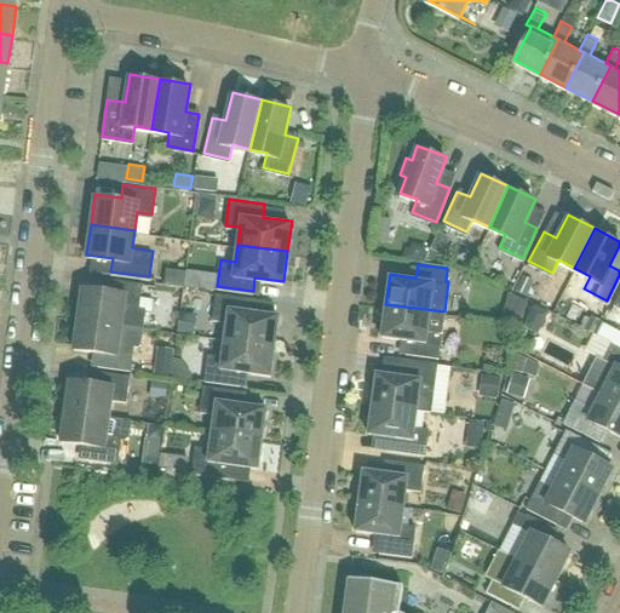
[(82,286),(78,316),(137,325),(137,324),(143,281),(110,276),(108,290),(82,286)]
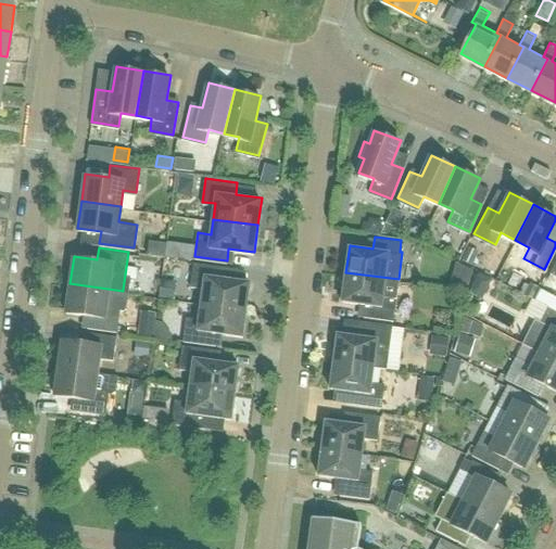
[(201,302),(247,307),(250,280),(225,277),(226,265),(193,260),(190,284),(203,285),(201,302)]
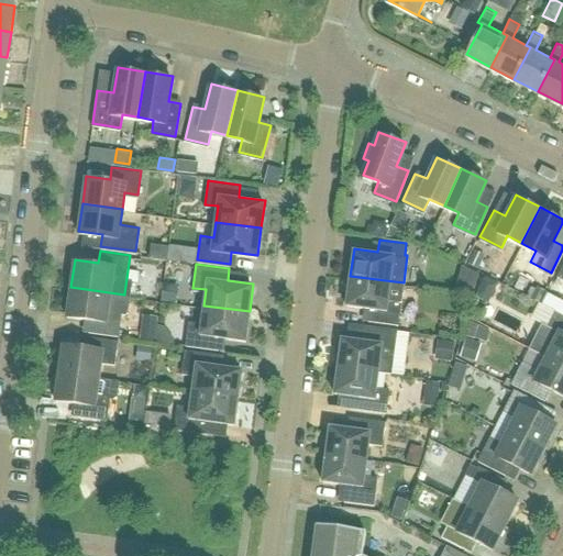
[(138,286),(157,285),(157,268),(136,269),(138,286)]
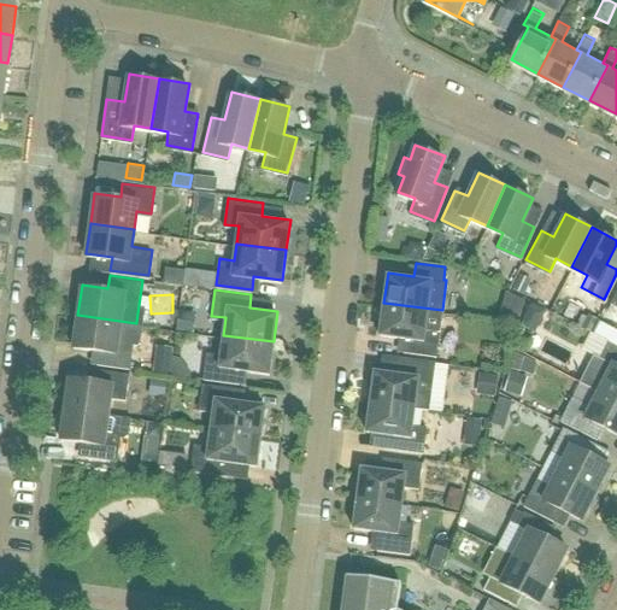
[(436,353),(442,310),(383,303),(380,333),(406,335),(404,350),(436,353)]
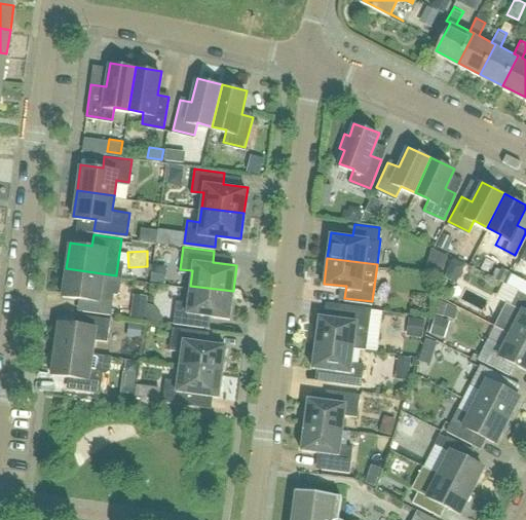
[(83,308),(111,312),(114,290),(120,289),(121,275),(116,274),(116,275),(66,268),(63,294),(84,297),(83,308)]
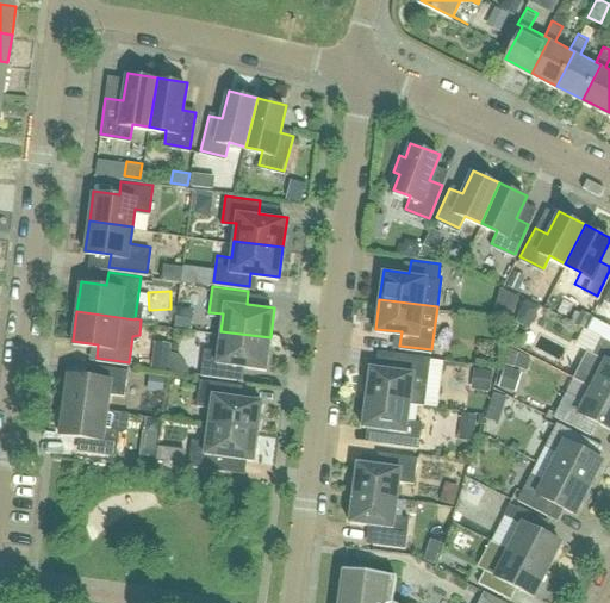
[(583,317),(574,340),(593,346),(602,323),(583,317)]
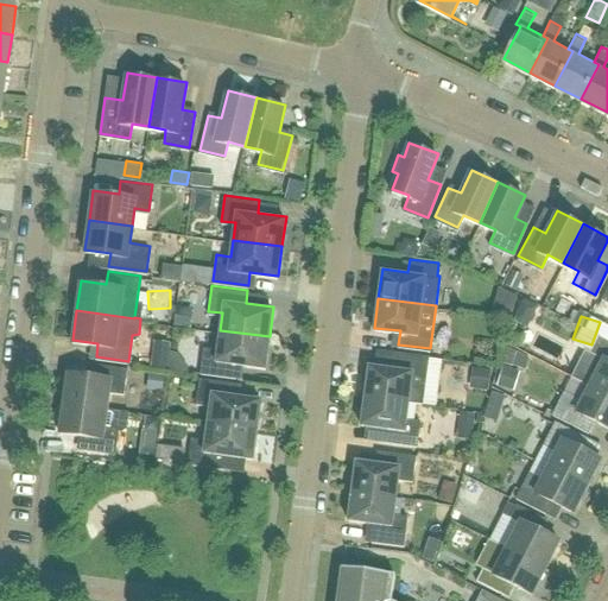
[(238,362),(265,366),(270,336),(220,330),(217,347),(204,345),(201,371),(235,375),(238,362)]
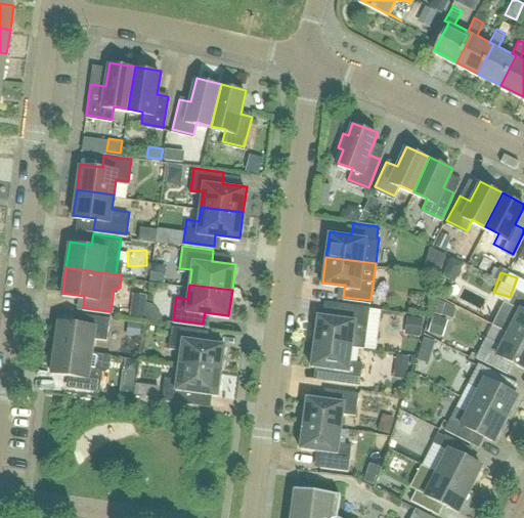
[(523,291),(517,287),(510,301),(505,298),(492,321),(509,330),(523,337),(523,291)]
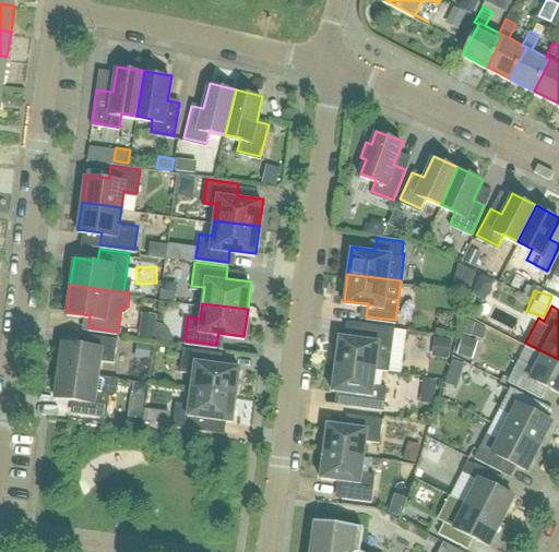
[(389,368),(394,324),(365,321),(363,337),(340,334),(335,361),(376,367),(389,368)]
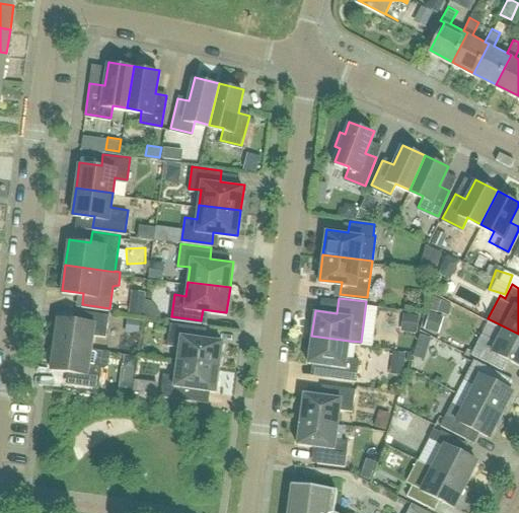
[(55,342),(91,347),(93,333),(105,334),(108,312),(81,308),(80,319),(58,316),(55,342)]
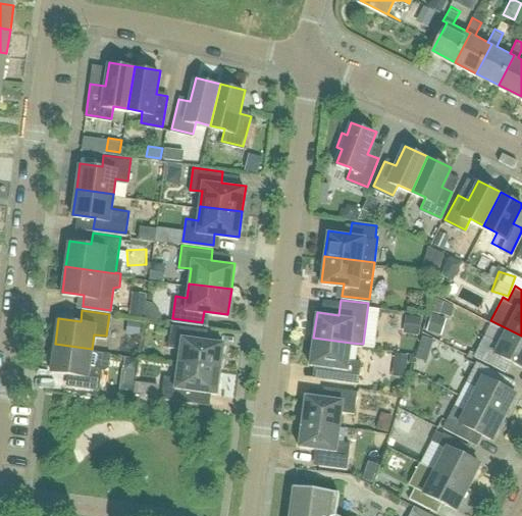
[(178,361),(220,366),(224,341),(200,338),(202,326),(171,322),(168,345),(180,346),(178,361)]
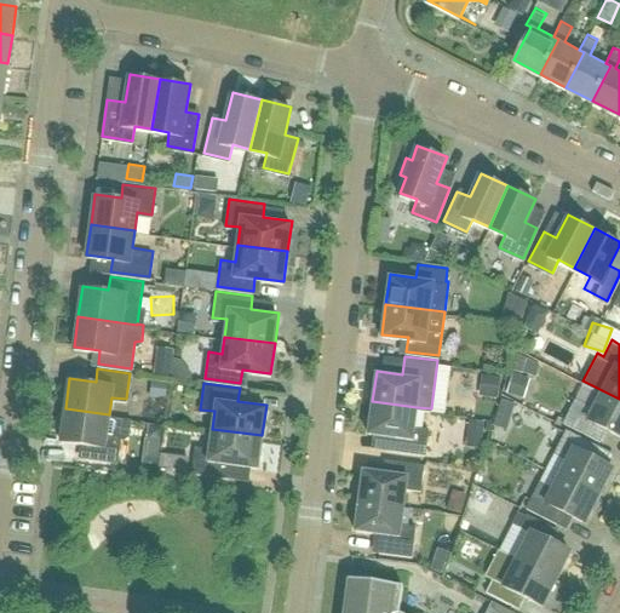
[(604,425),(619,433),(619,399),(602,390),(593,406),(575,396),(563,419),(598,437),(604,425)]
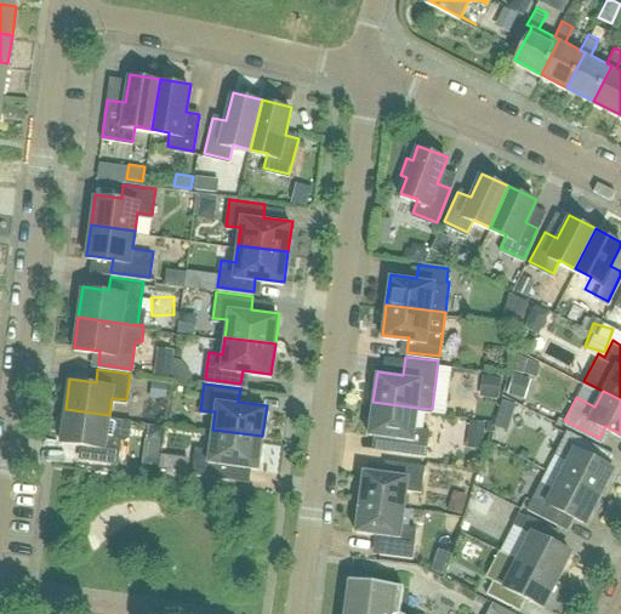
[(396,436),(393,449),(426,453),(429,427),(415,425),(417,408),(372,402),(369,432),(396,436)]
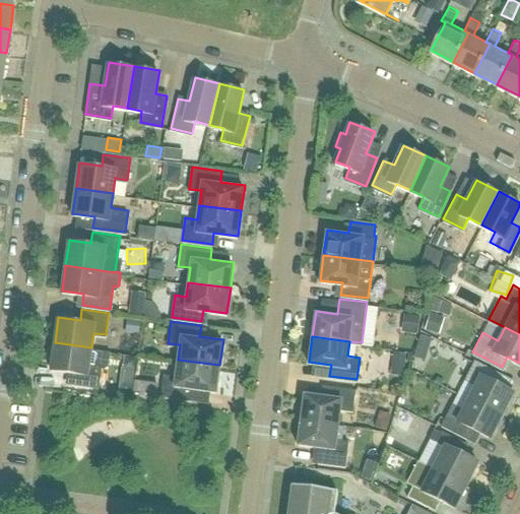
[(55,342),(51,368),(73,371),(71,382),(99,386),(102,365),(105,366),(108,363),(110,352),(91,349),(91,347),(55,342)]
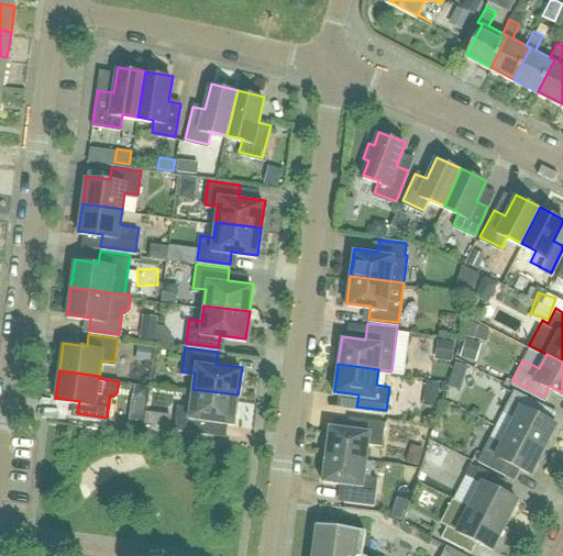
[(515,414),(508,429),(544,447),(556,423),(536,412),(541,401),(515,387),(504,408),(515,414)]
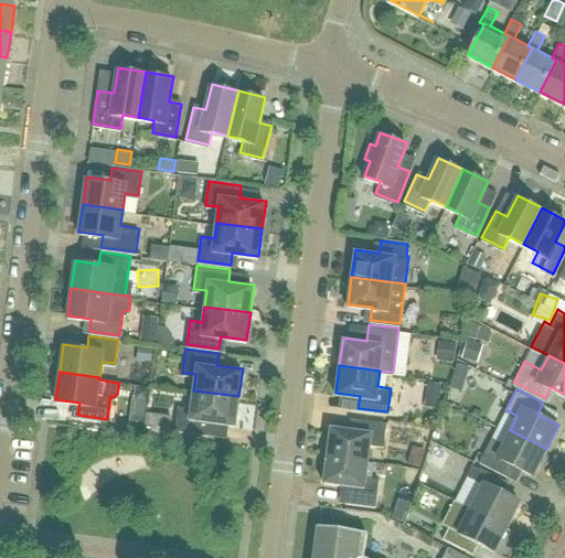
[(191,406),(178,404),(174,428),(208,432),(210,420),(235,424),(238,396),(193,390),(191,406)]
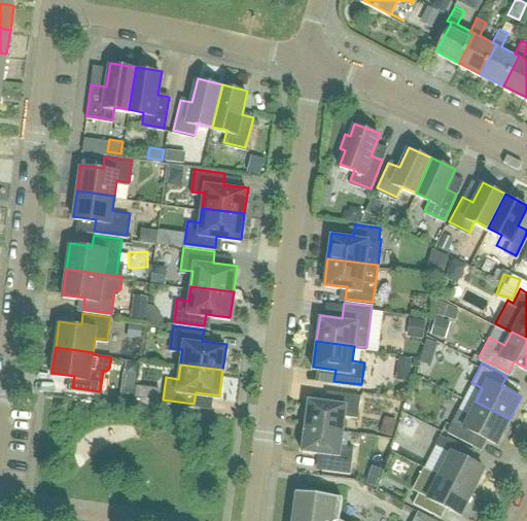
[(306,423),(343,428),(345,413),(357,415),(360,392),(332,389),(330,401),(309,397),(306,423)]
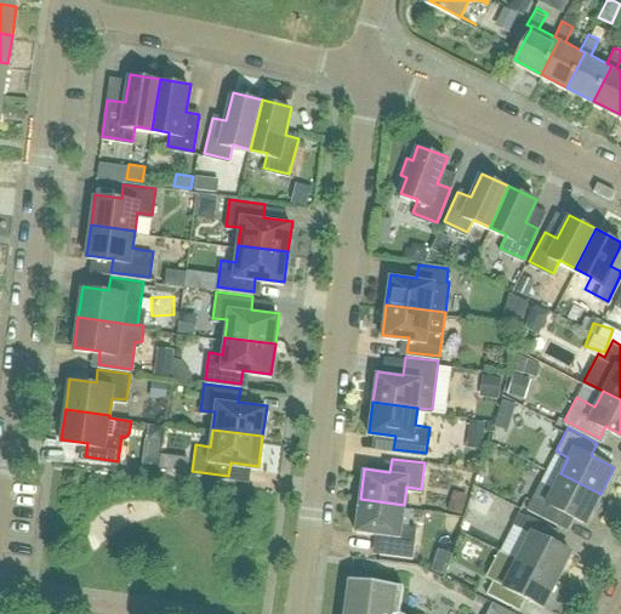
[(541,479),(528,506),(557,521),(563,509),(586,521),(600,494),(560,473),(553,485),(541,479)]
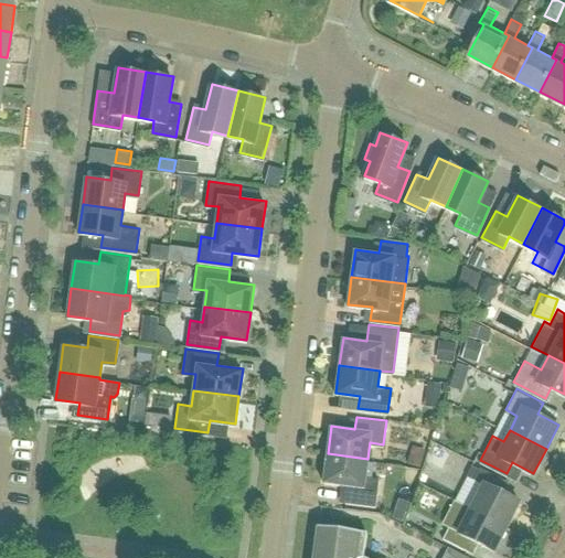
[(447,448),(433,480),(465,494),(479,461),(447,448)]
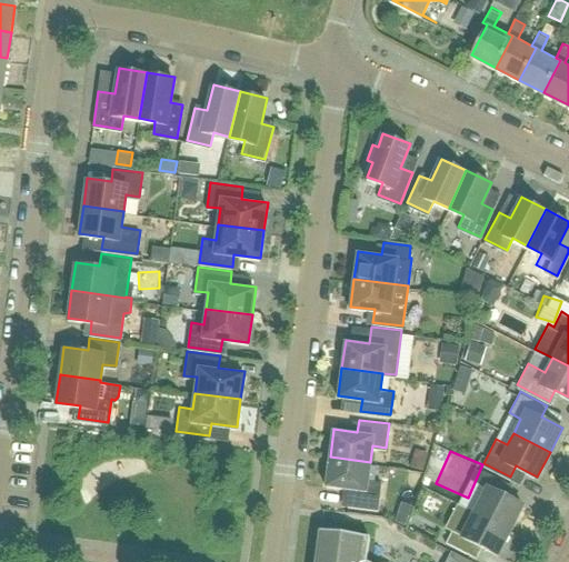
[(326,484),(350,487),(348,504),(378,508),(381,480),(368,478),(370,462),(330,457),(326,484)]
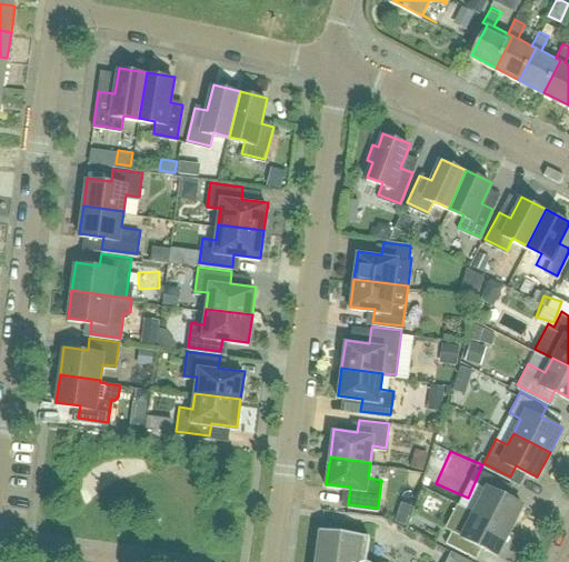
[(511,528),(523,503),(502,492),(508,481),(483,469),(477,480),(487,484),(475,509),(511,528)]
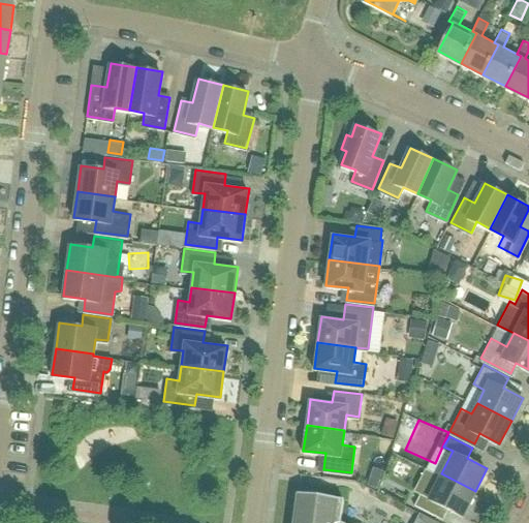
[(443,504),(463,514),(475,491),(441,473),(430,496),(421,492),(415,502),(438,515),(443,504)]
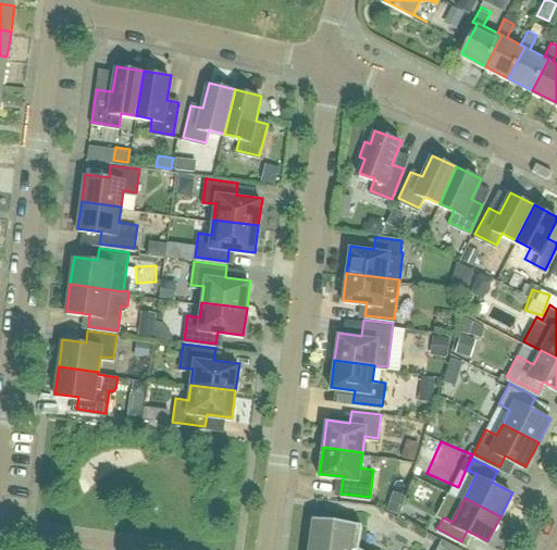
[(366,549),(359,547),(362,523),(313,516),(309,549),(366,549)]
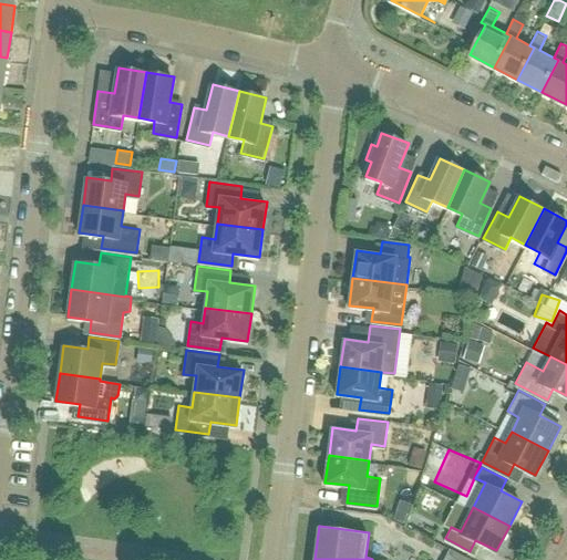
[(472,559),(473,559),(450,547),(443,559),(472,559)]
